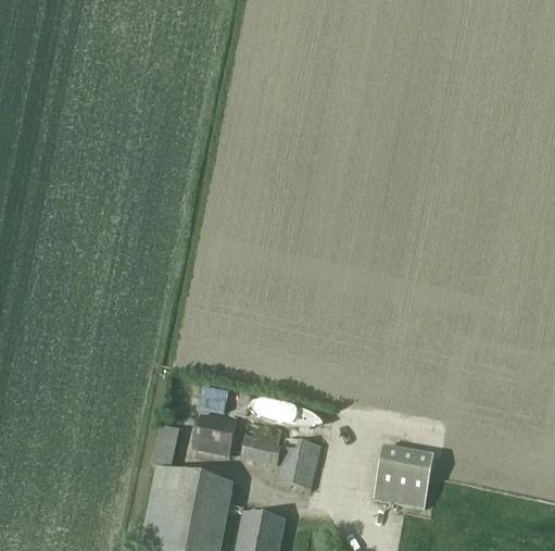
[(229,454),(236,421),(200,414),(193,447),(229,454)]
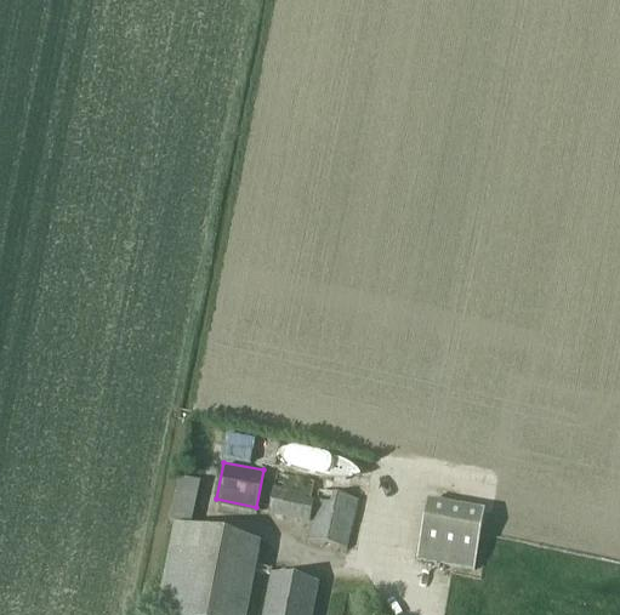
[(277,470),(268,511),(311,518),(314,497),(311,496),(314,477),(277,470)]
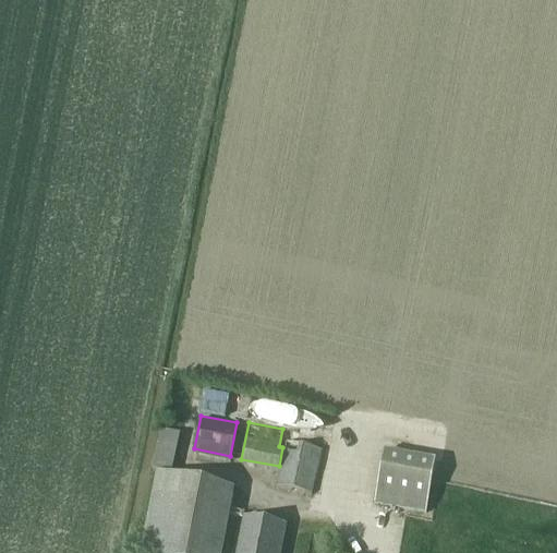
[(180,429),(159,425),(152,465),(172,469),(180,429)]
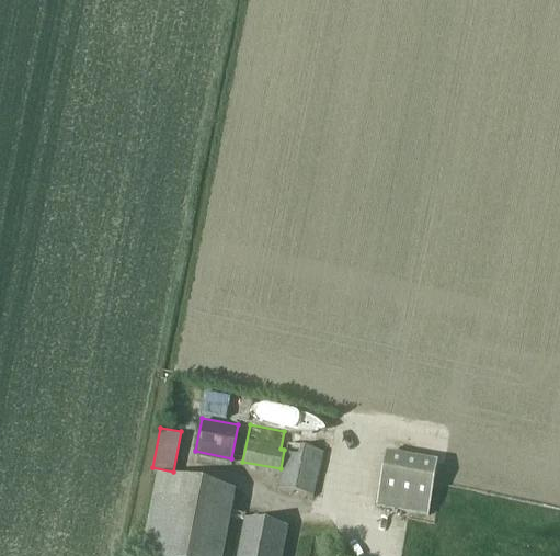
[(286,440),(284,450),(281,468),(277,484),(313,491),(322,447),(286,440)]
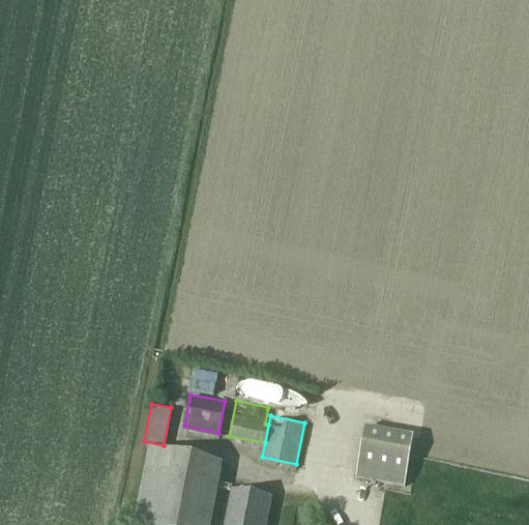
[(355,473),(404,483),(414,432),(365,423),(355,473)]
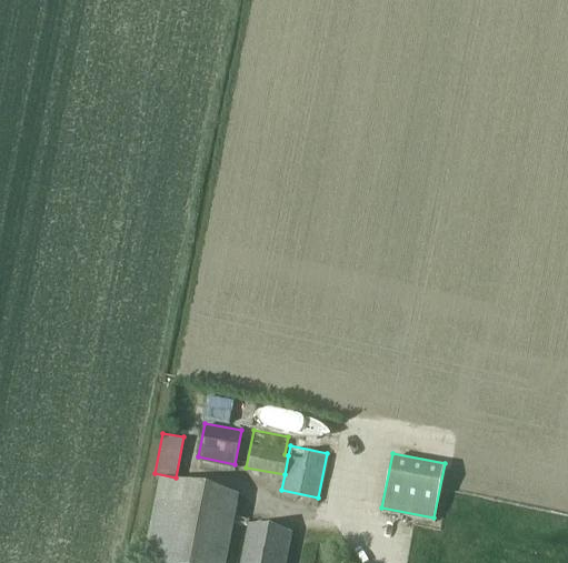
[(159,480),(143,562),(142,562),(225,562),(238,495),(159,480)]
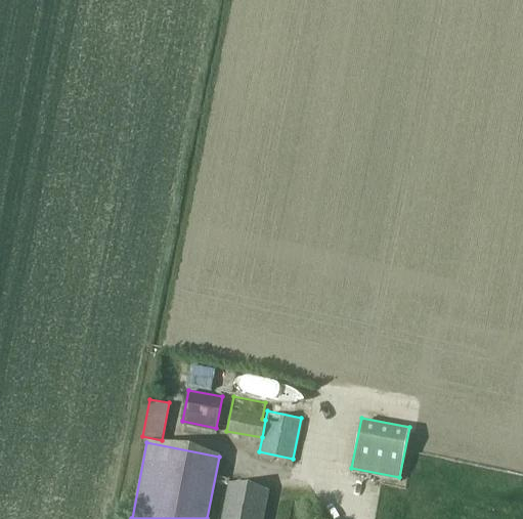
[(263,518),(269,489),(229,481),(221,518),(263,518)]
